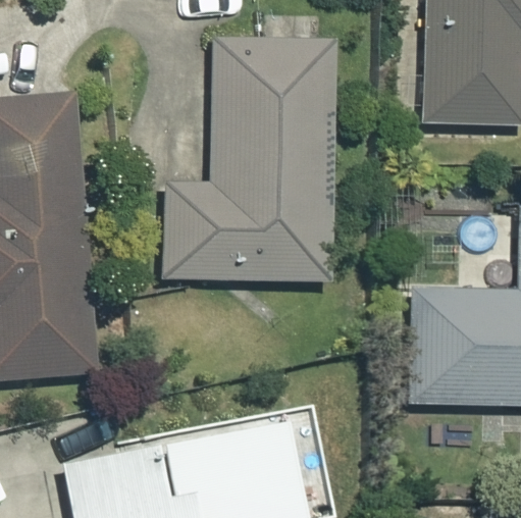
[(520,0),(425,0),(421,123),(520,124),(520,0)]
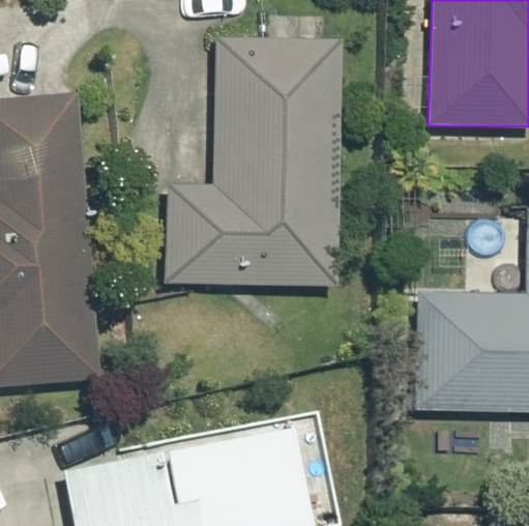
[(171,185),(167,283),(336,286),(342,41),(217,38),(214,186),(171,185)]
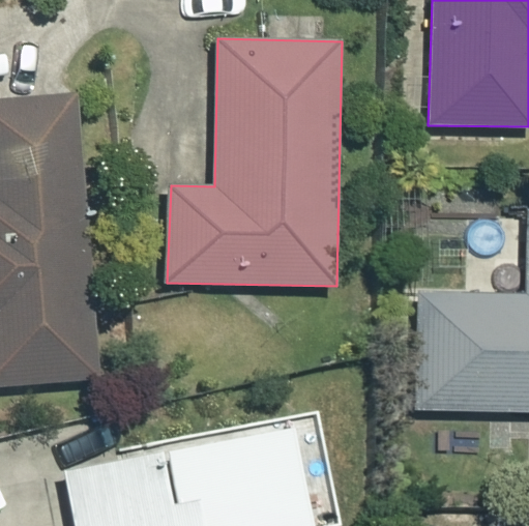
[(0,384),(63,379),(64,386),(88,384),(88,377),(99,376),(75,94),(0,99),(0,384)]
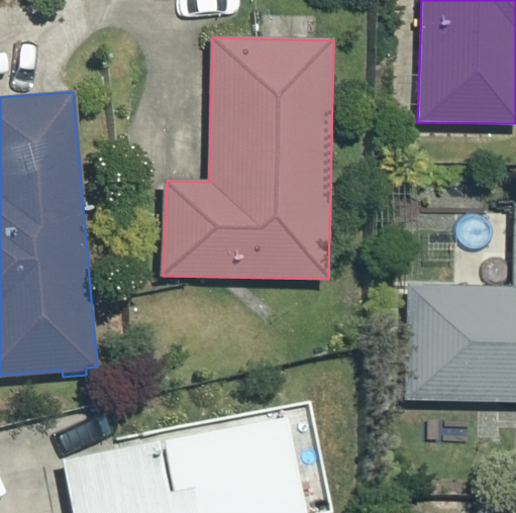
[(515,246),(514,288),(409,285),(406,400),(515,403),(515,246)]
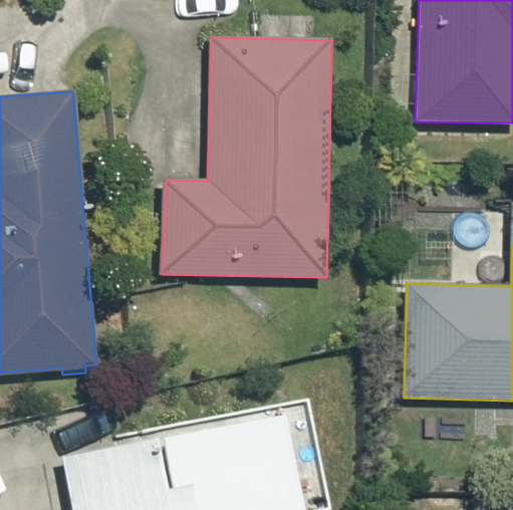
[(304,509),(285,413),(62,456),(71,509),(304,509)]
